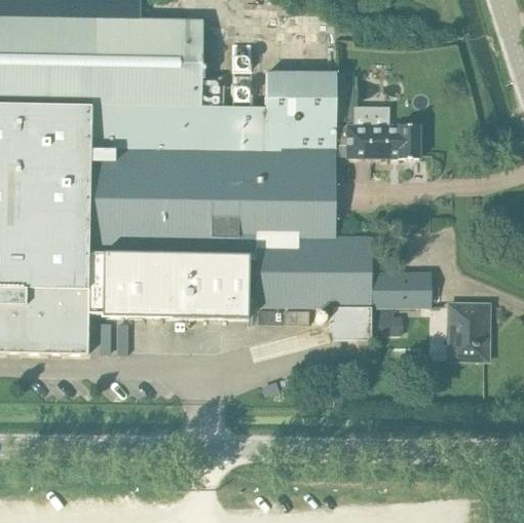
[(0,0),(0,351),(90,353),(90,312),(90,252),(240,252),(240,247),(257,247),(257,305),(334,305),(334,321),(330,323),(334,339),(372,339),(372,305),(432,305),(431,271),(372,271),(372,235),(336,235),(336,145),(336,143),(336,123),(336,71),(267,71),(266,105),(263,105),(221,105),(221,85),(202,84),(203,19),(141,17),(141,0),(0,0)]
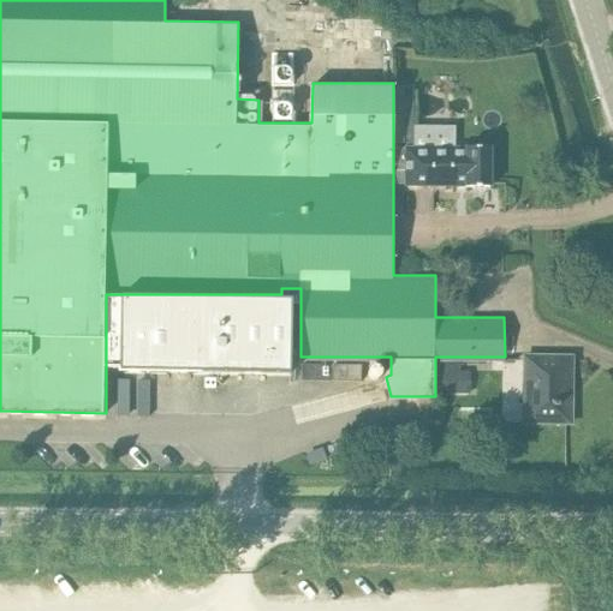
[(393,144),(393,167),(406,168),(406,181),(466,181),(466,184),(491,184),(492,144),(466,143),(466,145),(406,144),(393,144)]
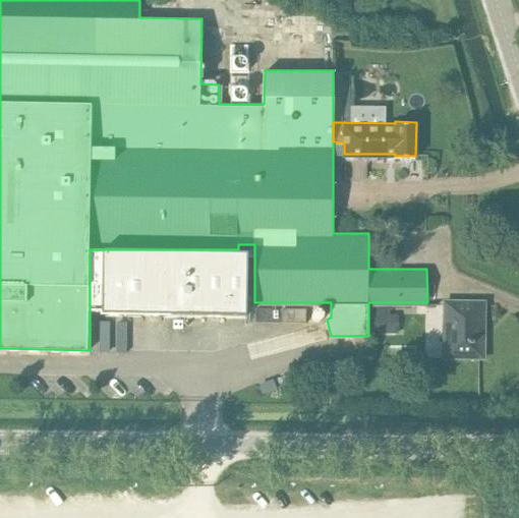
[(90,249),(90,309),(103,309),(103,311),(169,311),(169,312),(172,312),(247,312),(247,246),(246,246),(246,249),(238,249),(90,249)]
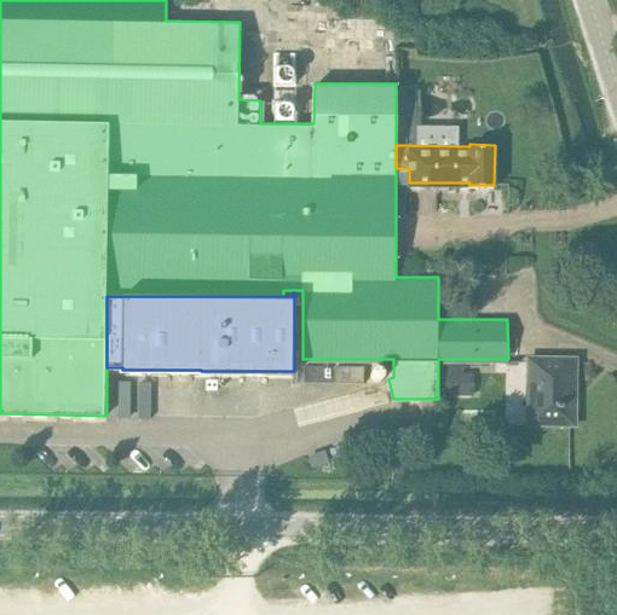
[(577,355),(529,355),(528,422),(576,423),(577,355)]
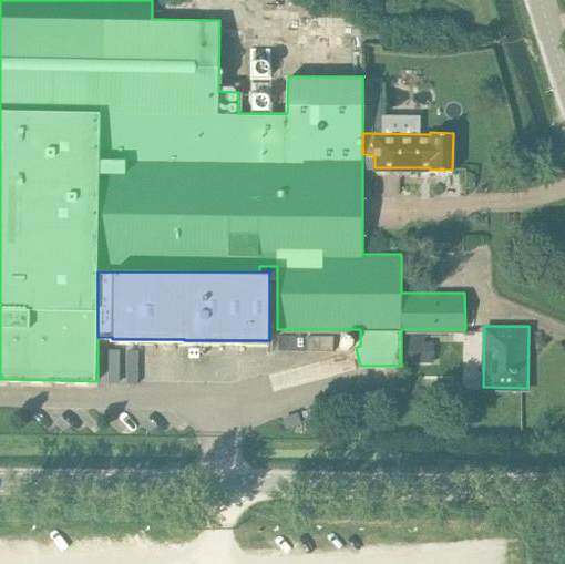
[(306,348),(306,332),(279,332),(279,348),(306,348)]
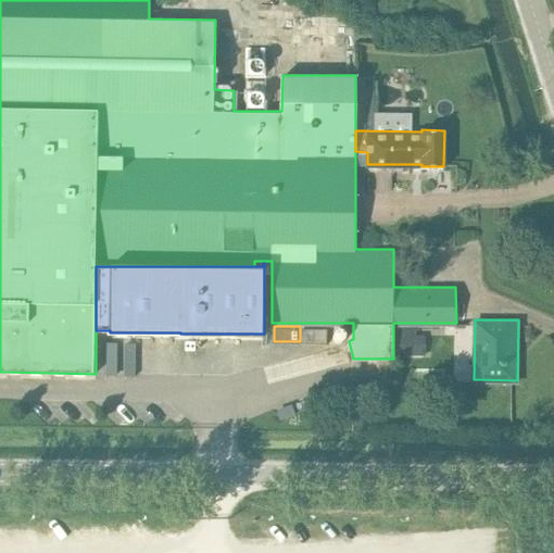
[(328,327),(301,326),(301,341),(327,341),(328,327)]
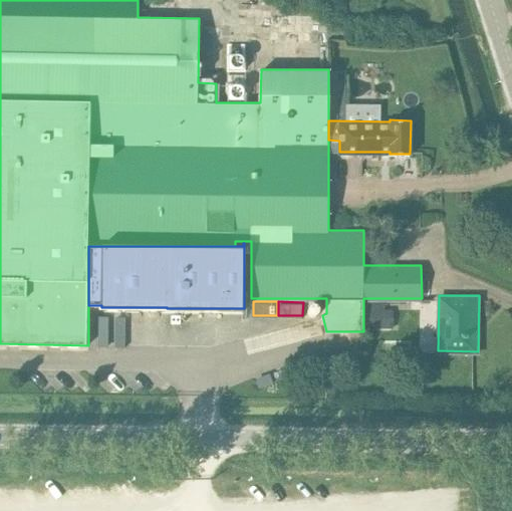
[(386,301),(367,302),(367,327),(394,327),(394,308),(386,308),(386,301)]
